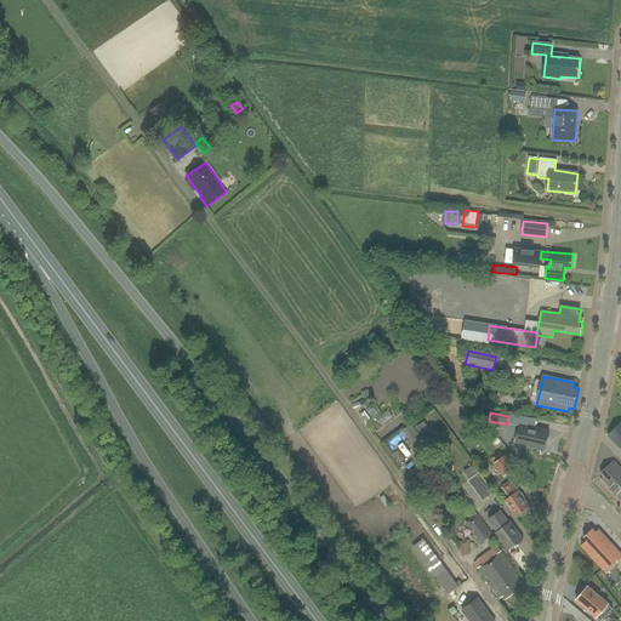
[(620,423),(608,437),(620,449),(620,423)]
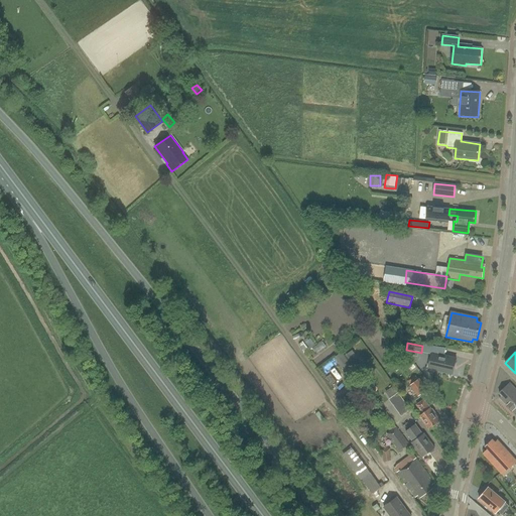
[(431,354),(428,370),(453,375),(456,359),(431,354)]
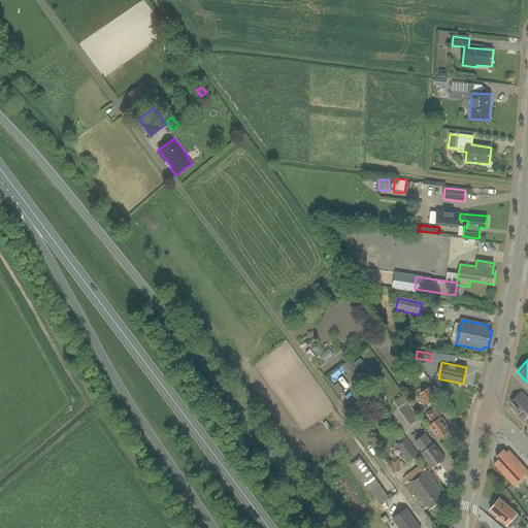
[(417,392),(428,406),(438,399),(430,388),(428,389),(425,386),(417,392)]
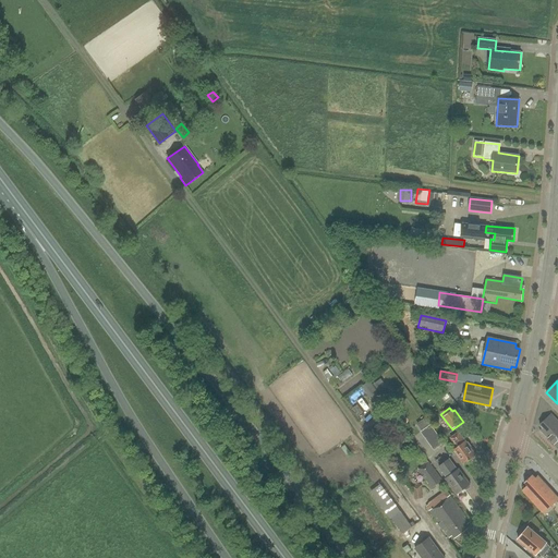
[(370,434),(392,415),(388,410),(365,428),(370,434)]
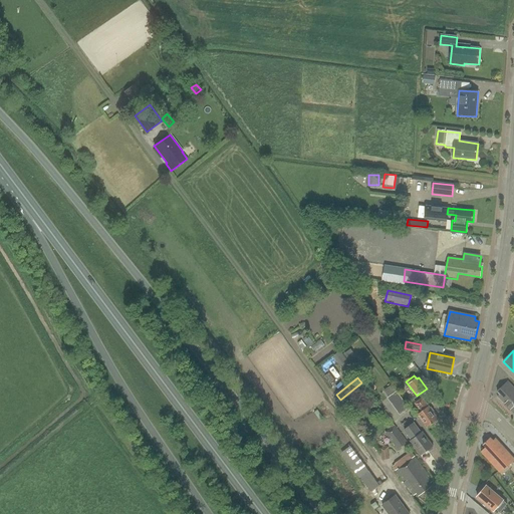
[(497,393),(500,396),(497,398),(512,414),(513,412),(513,389),(508,382),(497,393)]
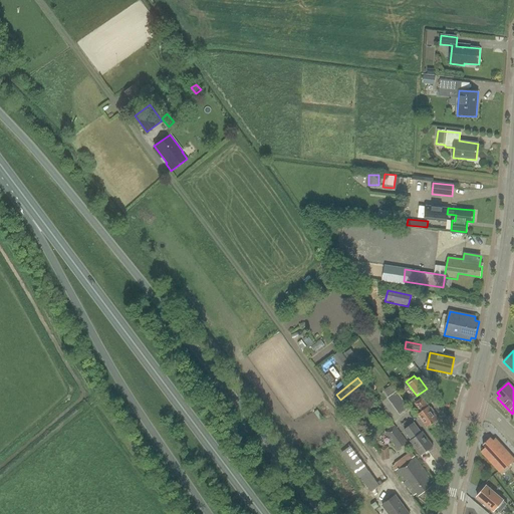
[(361,383),(352,391),(356,397),(366,390),(361,383)]
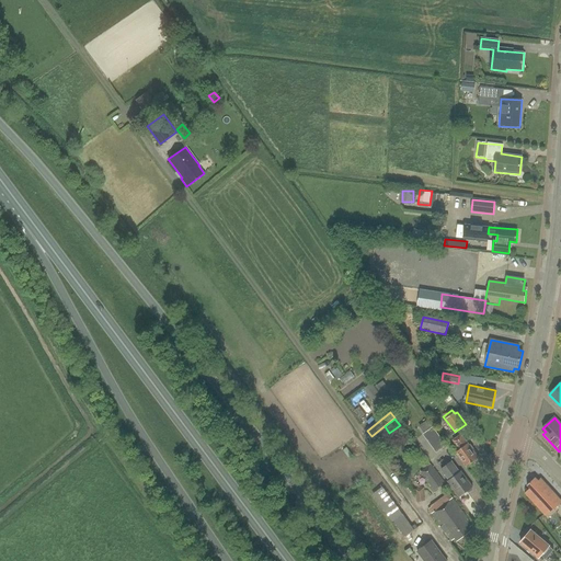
[(436,454),(447,446),(433,427),(422,435),(436,454)]
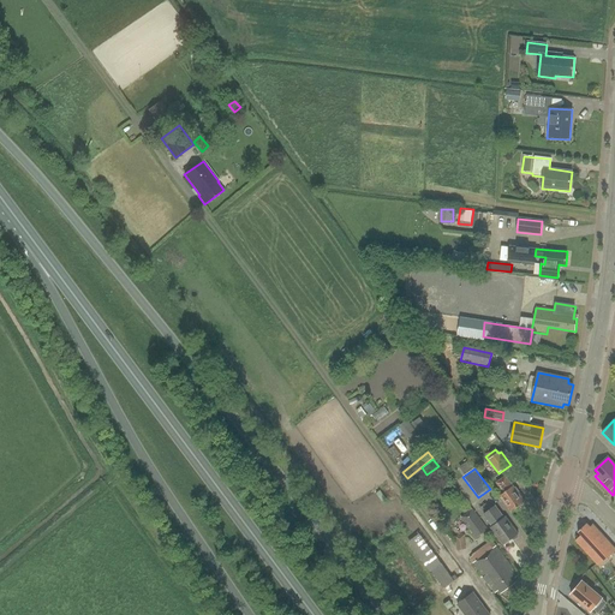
[(525,503),(506,477),(497,483),(503,493),(500,496),(512,512),(525,503)]
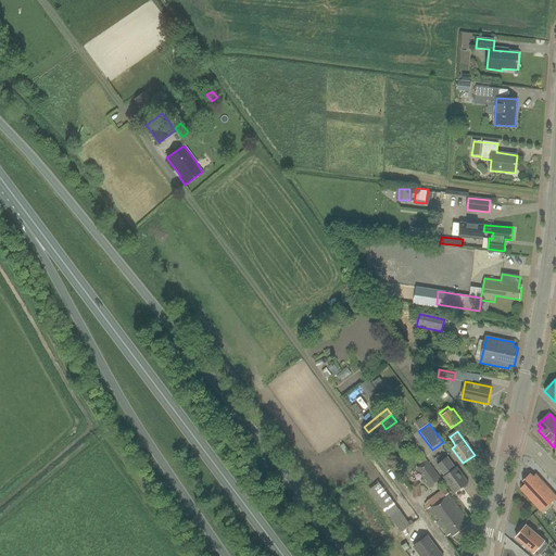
[(456,468),(455,469),(446,457),(437,466),(443,475),(442,476),(455,494),(468,484),(456,468)]
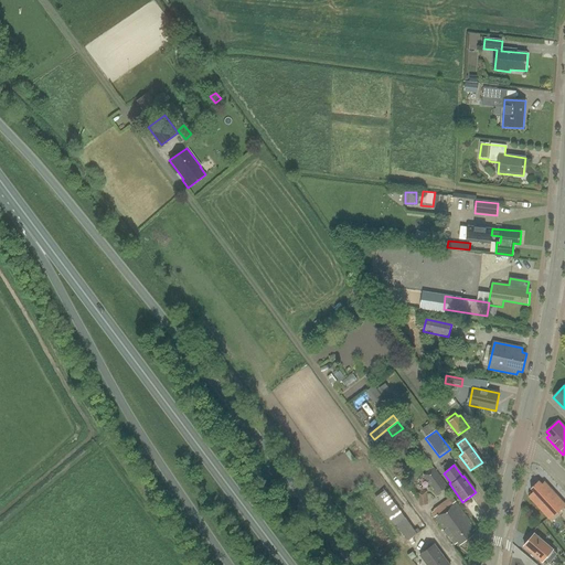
[(438,496),(449,488),(435,468),(424,476),(438,496)]
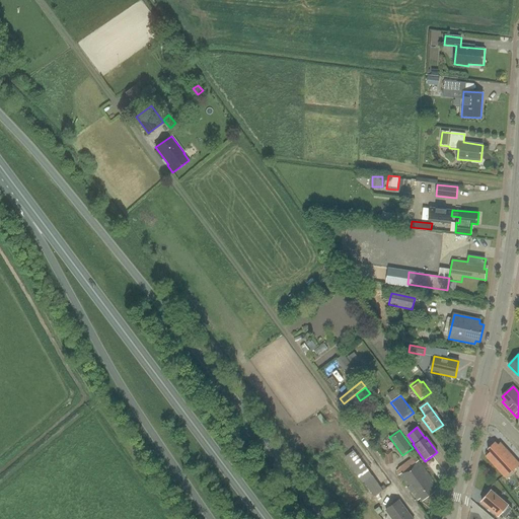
[(518,465),(518,464),(500,444),(498,445),(495,442),(488,449),(491,452),(486,456),(506,478),(518,465)]
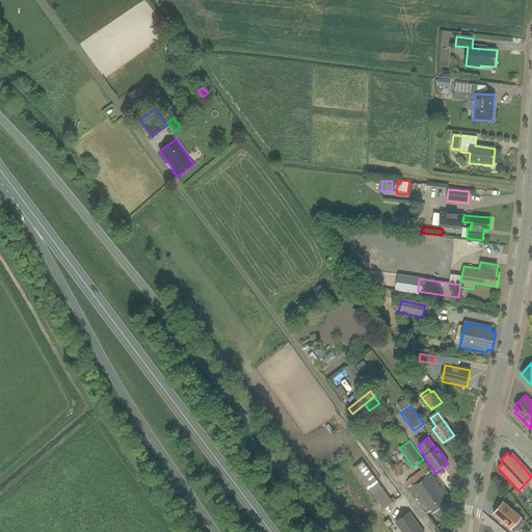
[(445,500),(448,498),(429,474),(409,488),(428,513),(431,511),(433,513),(447,503),(445,500)]
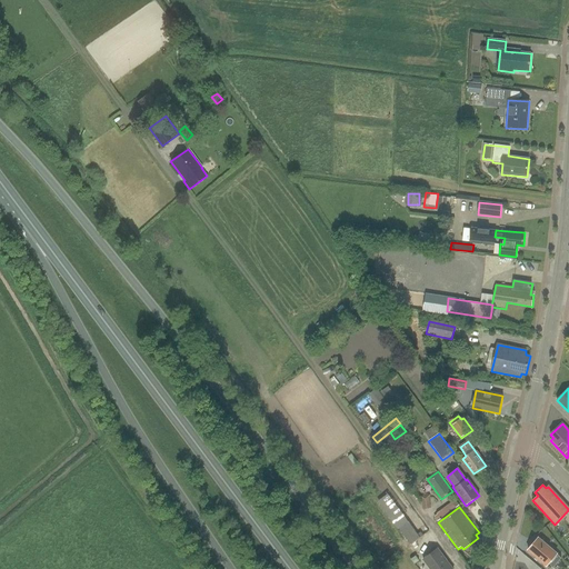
[(411,545),(420,537),(401,512),(391,520),(411,545)]
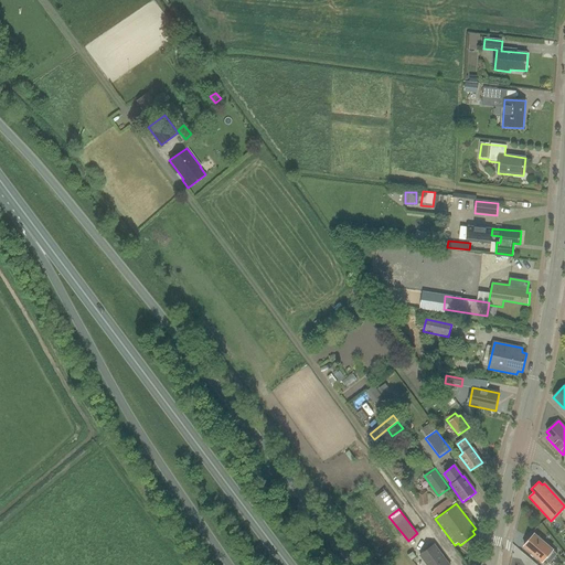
[(558,555),(534,534),(524,546),(543,563),(544,561),(550,564),(558,555)]
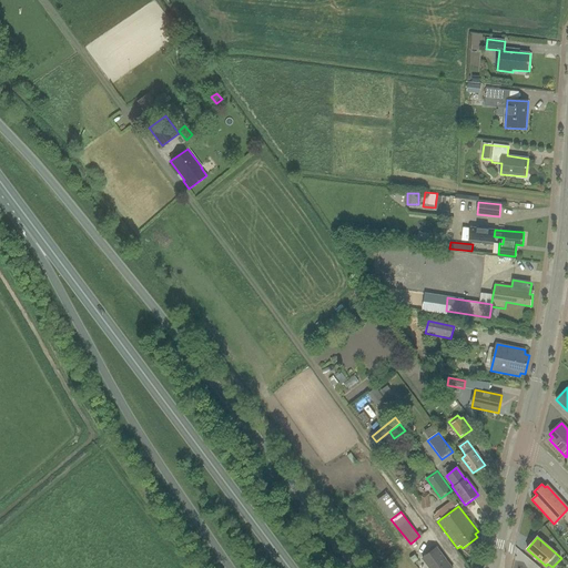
[(423,559),(429,567),(452,567),(437,548),(423,559)]
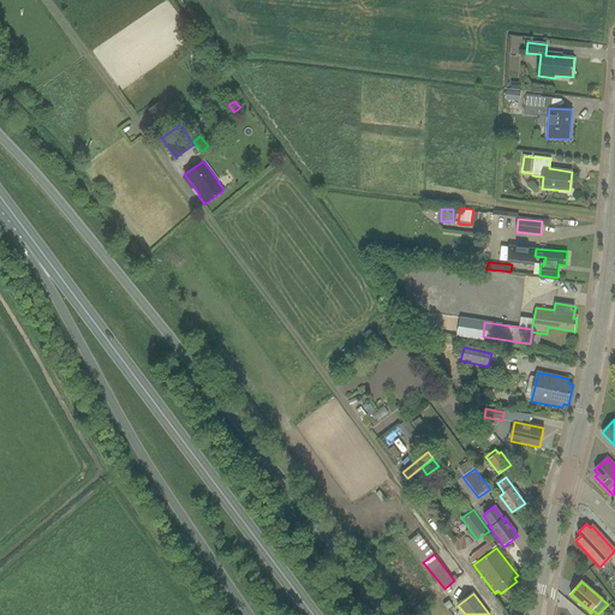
[(442,604),(446,610),(453,605),(449,601),(442,604)]
